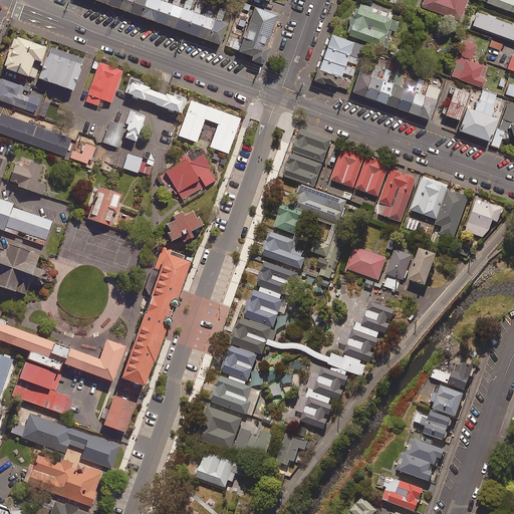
[(102,0),(227,44),(236,20),(179,0),(102,0)]
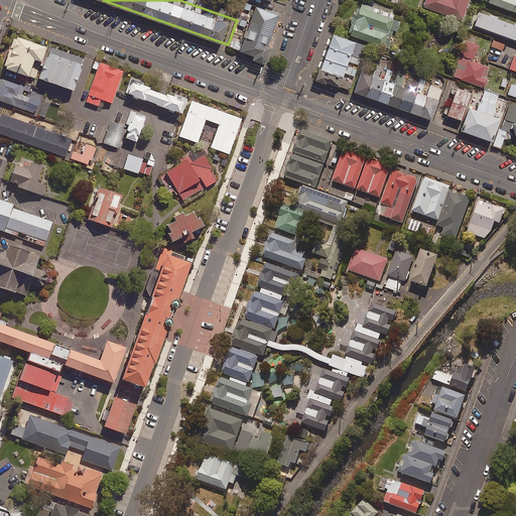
[(365,0),(363,0),(352,35),(391,49),(404,13),(365,0)]
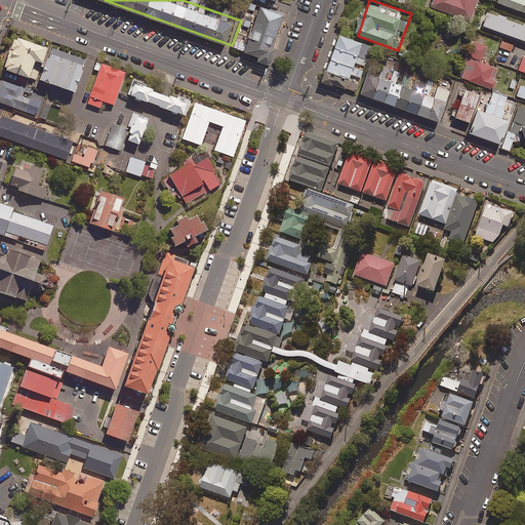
[(436,0),(434,6),(475,19),(480,0),(436,0)]
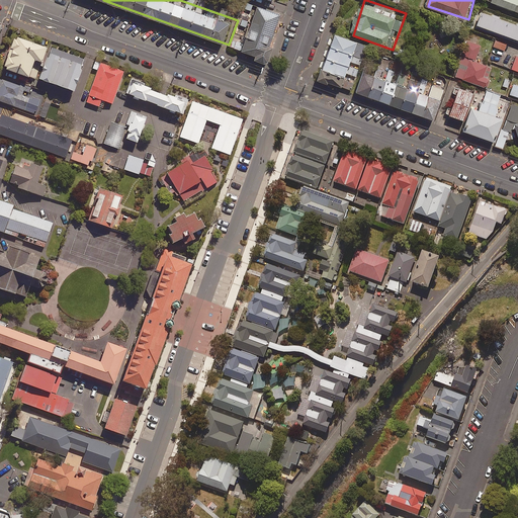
[(517,0),(494,0),(492,9),(517,15),(517,0)]
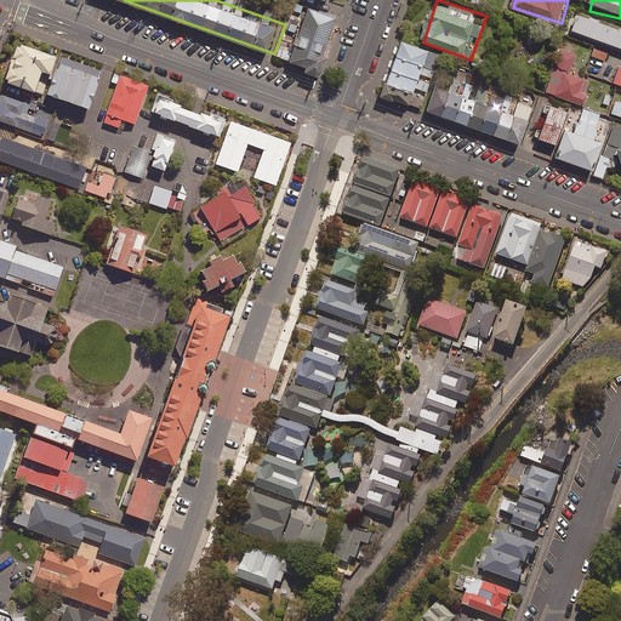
[(335,15),(306,4),(292,45),(280,41),(275,56),(303,64),(302,69),(318,75),(325,55),(322,53),(335,15)]
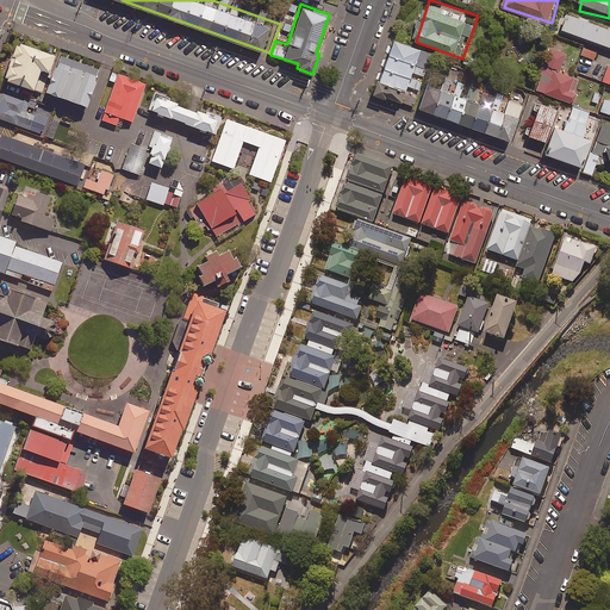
[(609,29),(567,13),(560,31),(609,49),(609,29)]
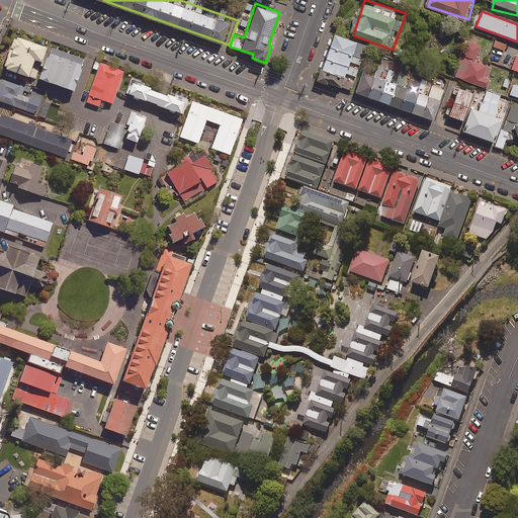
[(47,46),(14,33),(2,66),(28,75),(34,58),(41,60),(47,46)]
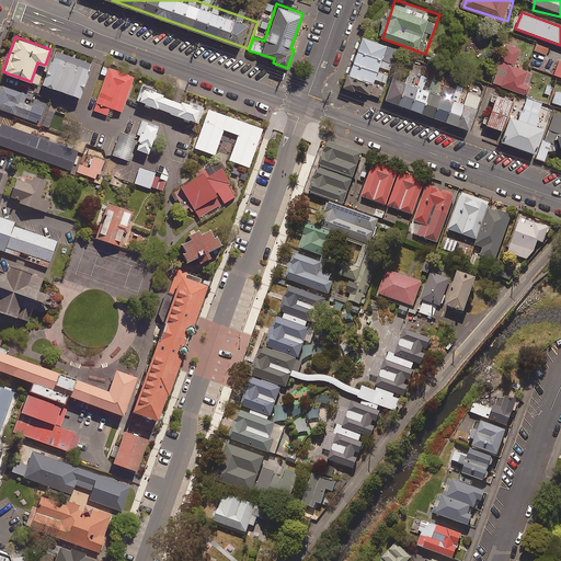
[(356,50),(380,58),(385,44),(361,36),(356,50)]
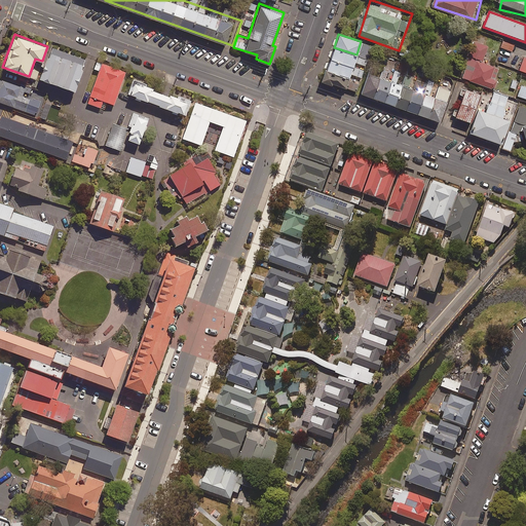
[(494,44),(479,39),(464,78),(498,90),(508,68),(488,61),(494,44)]
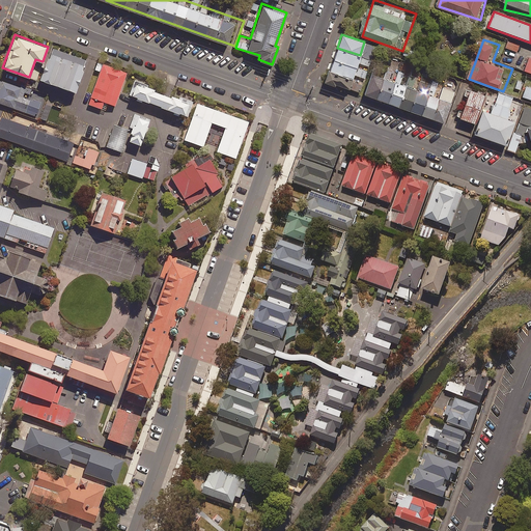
[(519,44),(507,40),(505,48),(516,51),(519,44)]
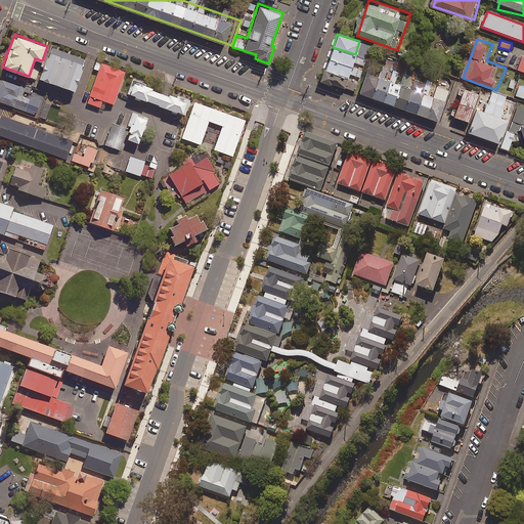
[(355,54),(333,47),(329,57),(351,64),(352,60),(363,64),(365,58),(355,54)]
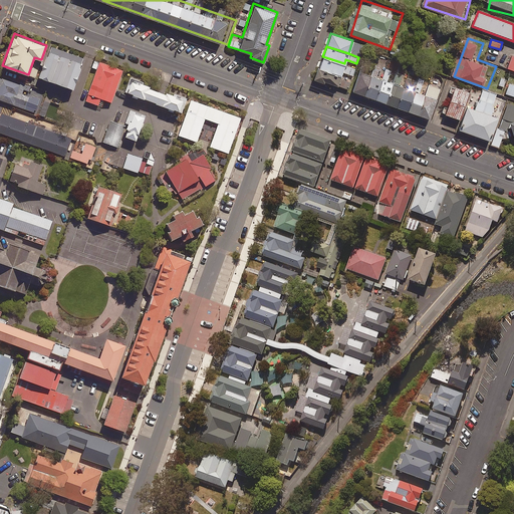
[(83,58),(51,47),(48,55),(46,54),(39,76),(73,88),(83,58)]
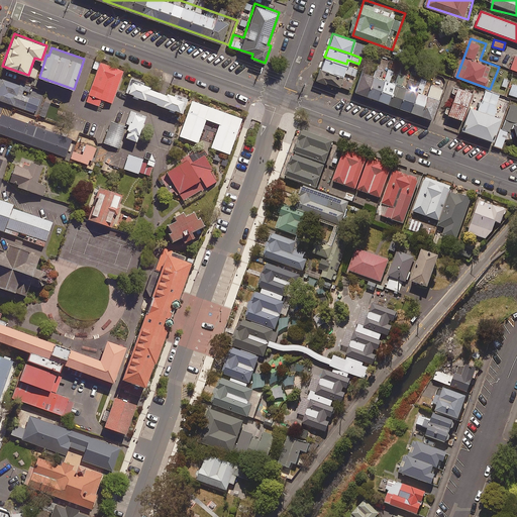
[(346,64),(324,57),(320,69),(342,76),(343,72),(354,76),(357,68),(346,64)]
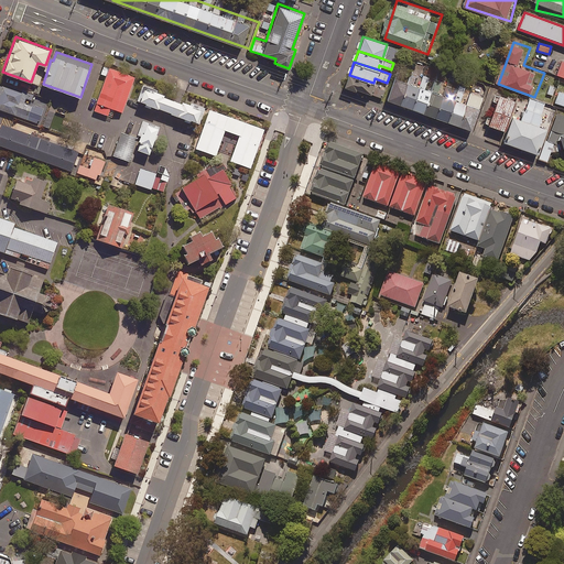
[(105,67),(91,107),(120,116),(132,76),(105,67)]
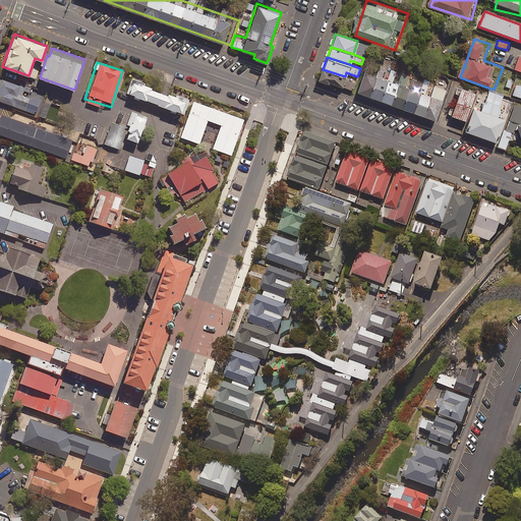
[(368,96),(379,100),(386,79),(382,78),(384,70),(379,68),(375,76),(368,96)]
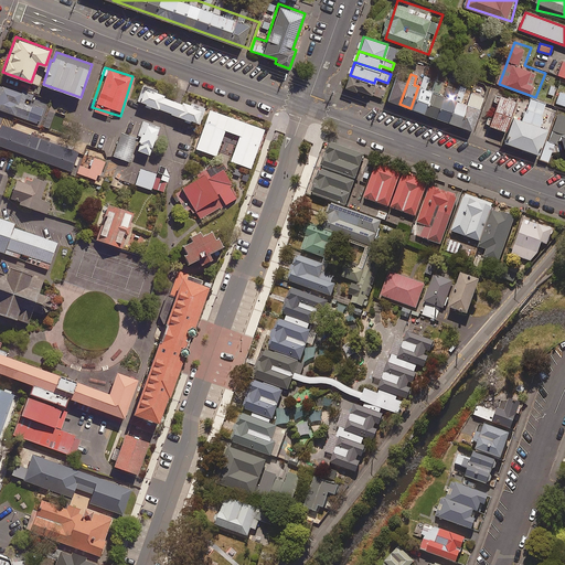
[(374,83),(350,75),(347,85),(382,97),(385,91),(373,86),(374,83)]
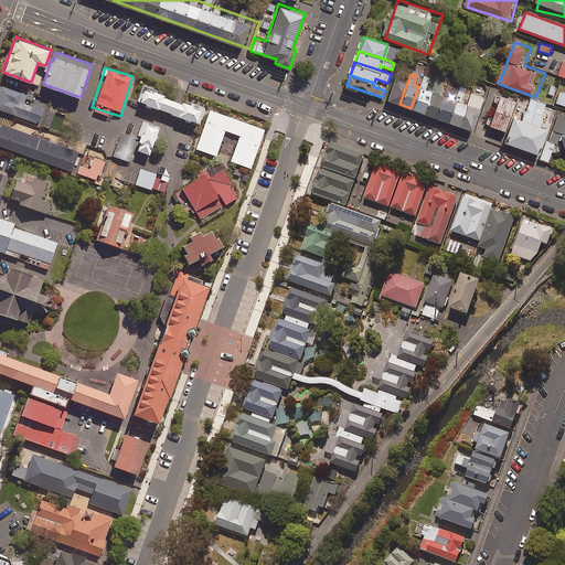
[(400,104),(407,83),(395,78),(387,99),(400,104)]
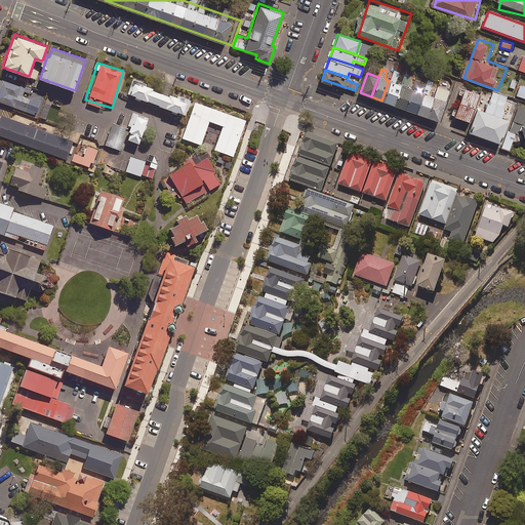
[(389,80),(381,101),(395,105),(402,84),(396,82),(399,75),(392,73),(389,80)]
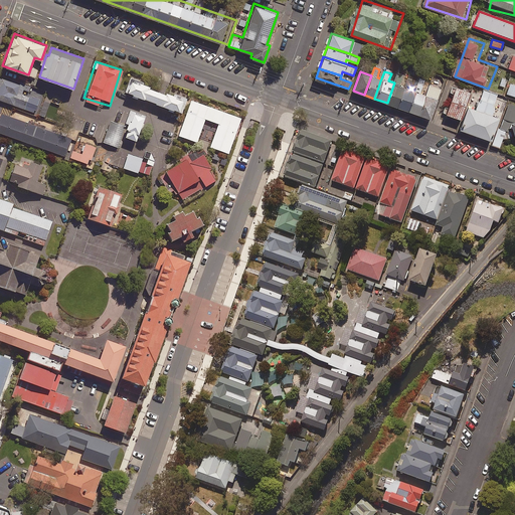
[(34,88),(0,74),(0,100),(24,109),(29,97),(21,95),(23,90),(32,93),(34,88)]
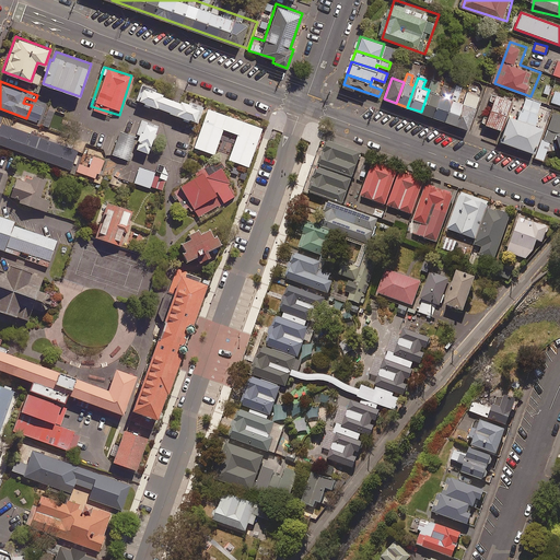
[(429,90),(421,112),(431,116),(440,94),(434,93),(438,84),(432,82),(429,90)]
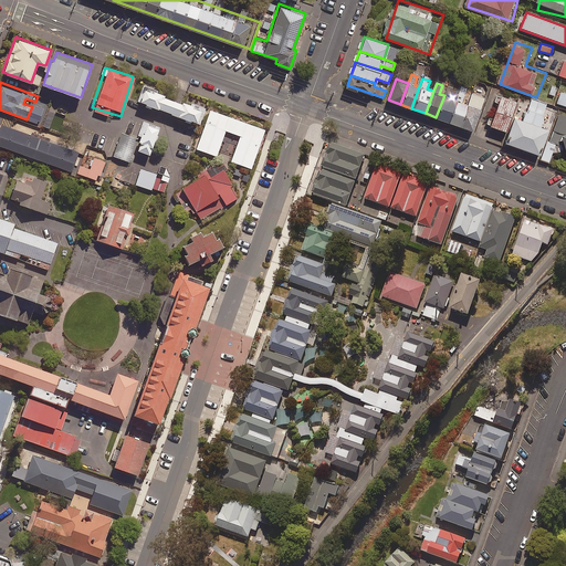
[(444,95),(436,117),(447,121),(458,88),(448,84),(444,95)]
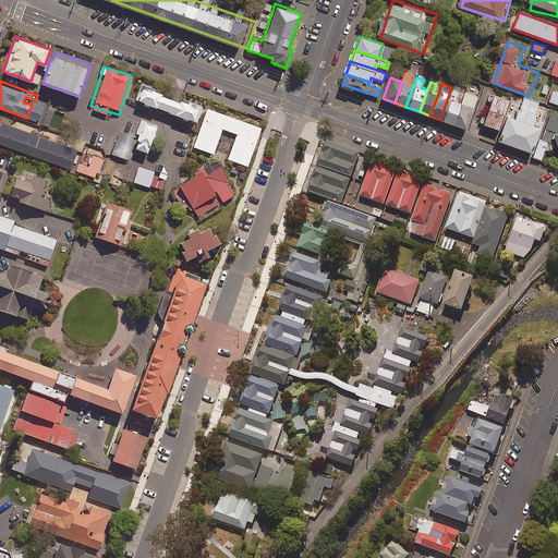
[(201,106),(136,84),(130,102),(194,123),(201,106)]
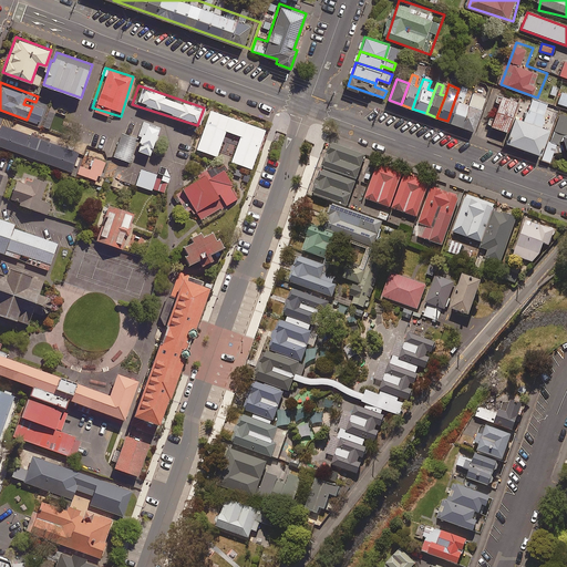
[(468,103),(482,107),(488,90),(475,85),(468,103)]
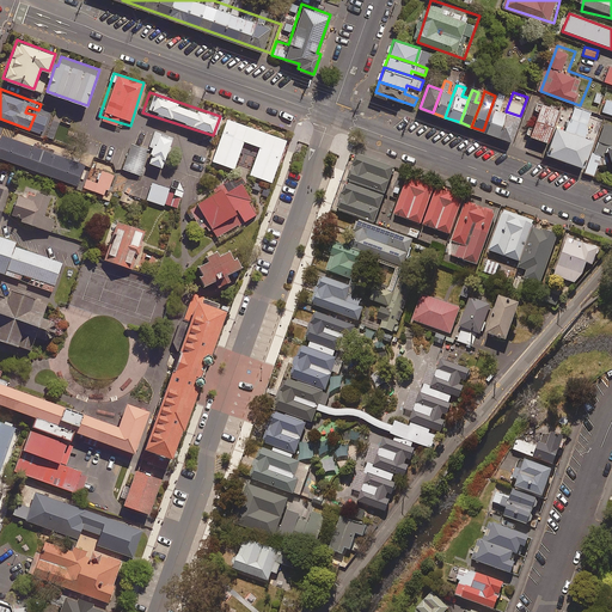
[(495,96),(483,130),(496,136),(506,111),(500,109),(505,96),(496,93),(495,96)]
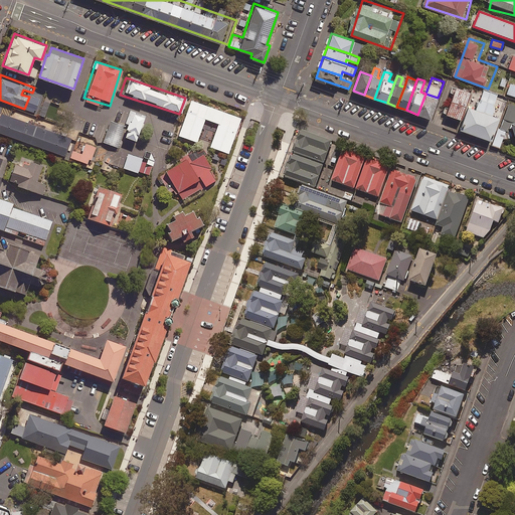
[(514,84),(510,82),(506,93),(514,96),(514,84)]
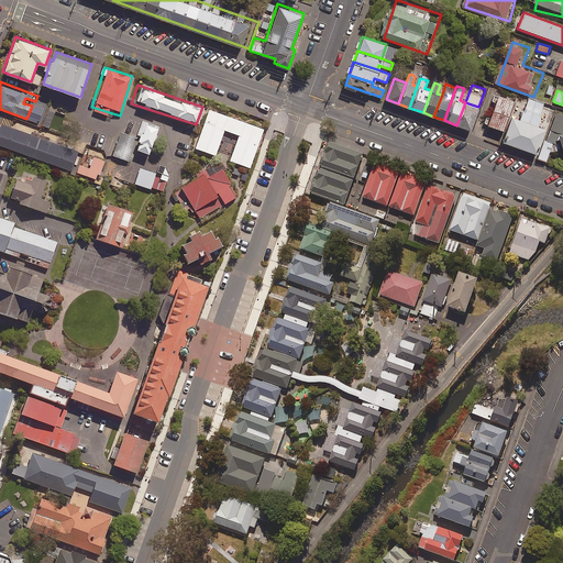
[(514,100),(498,95),(486,123),(501,130),(514,100)]
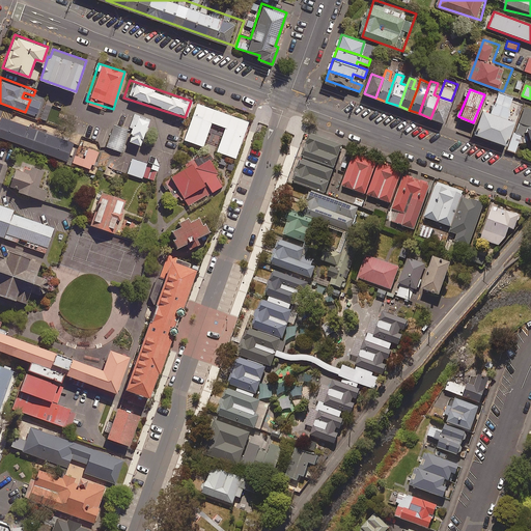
[(512,96),(499,91),(491,112),(481,109),(473,133),(505,144),(513,120),(505,117),(512,96)]
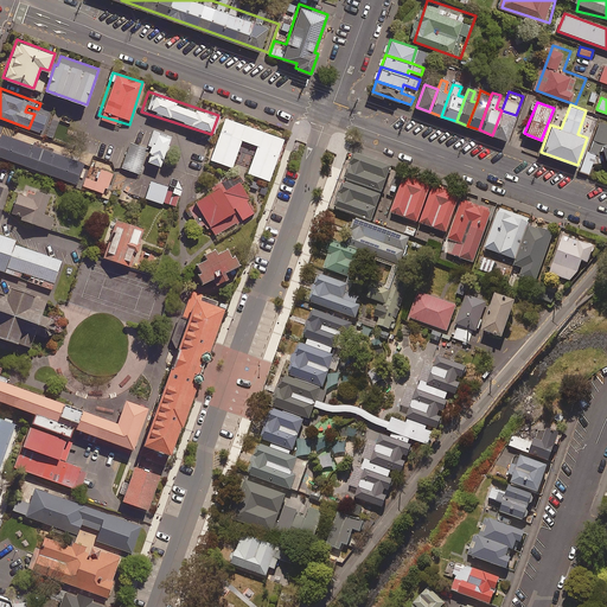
[(502,110),(492,135),(506,140),(516,115),(502,110)]
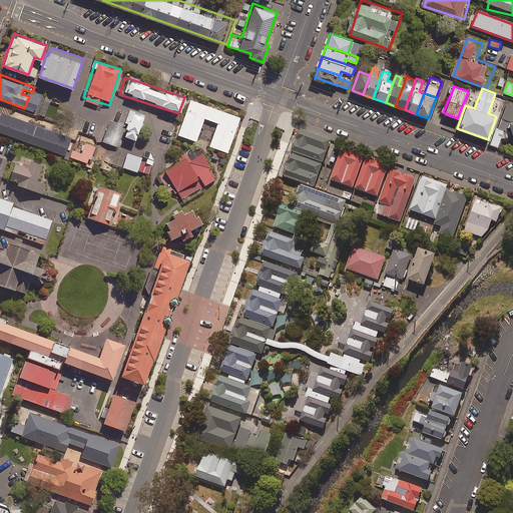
[(186,99),(174,135),(193,141),(201,118),(213,122),(205,146),(225,152),(237,116),(186,99)]
